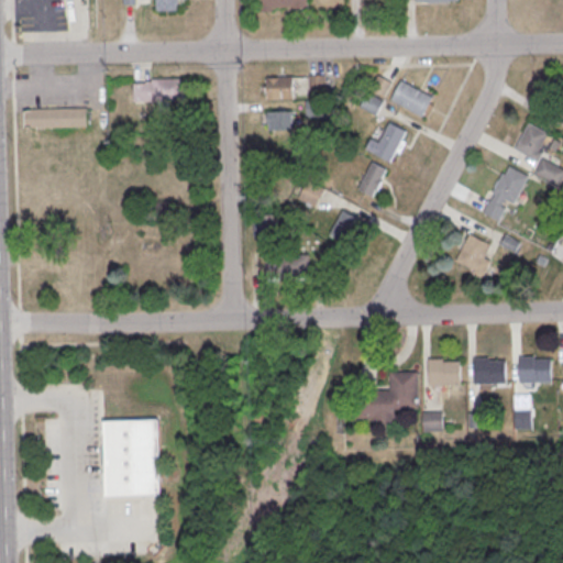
[(178,10),(178,0),(151,0),(151,10),(178,10)]
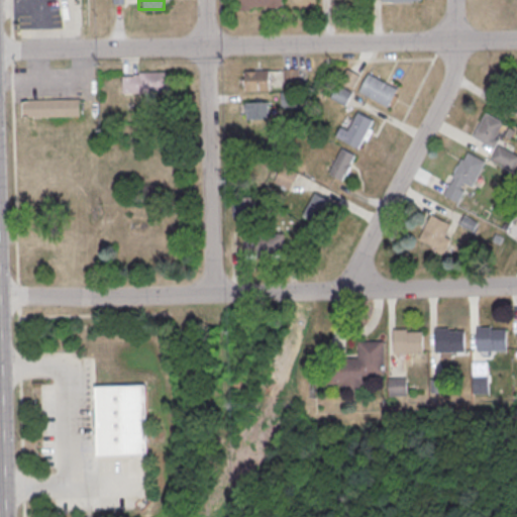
[(237,0),(283,0),(284,7),(270,8),(270,6),(250,6),(251,11),(237,11),(237,0)]
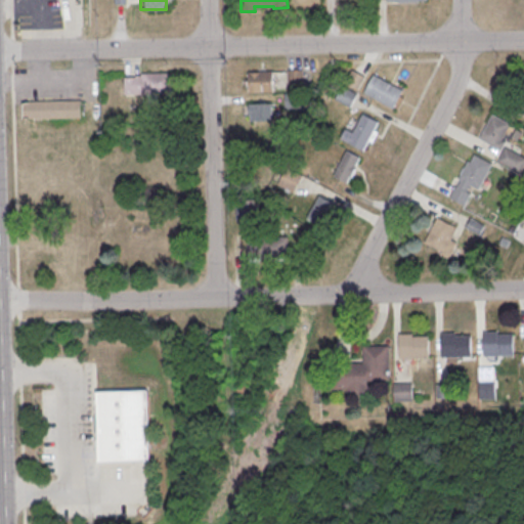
[(365,77),(359,90),(346,83),(353,70),(365,77)]
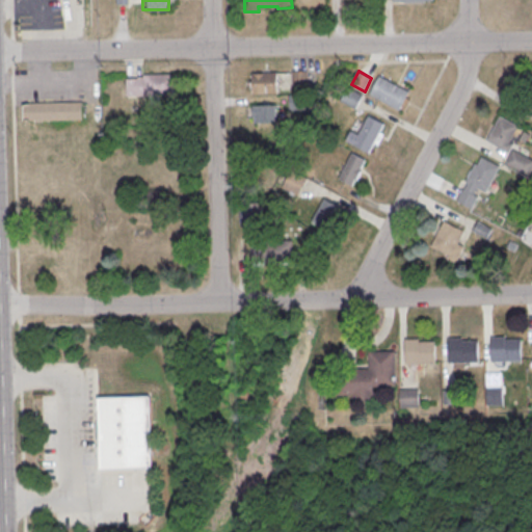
[(292,72),(308,72),(308,88),(293,89),(292,72)]
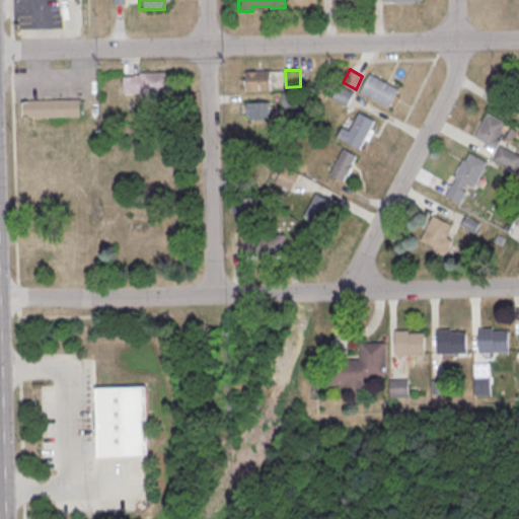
[(246,71),(271,71),(271,92),(247,92),(246,71)]
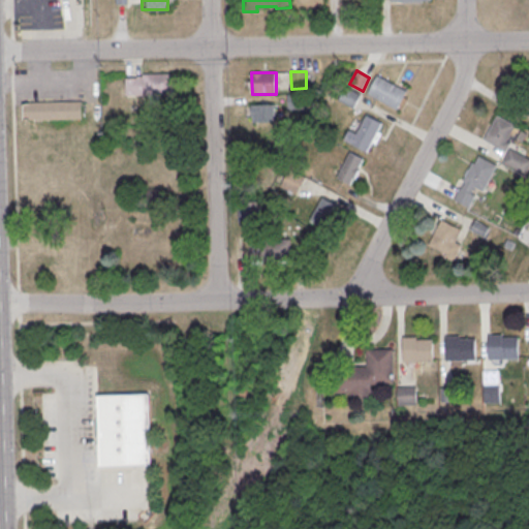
[(175,73),(176,95),(126,96),(126,79),(144,79),(144,74),(175,73)]
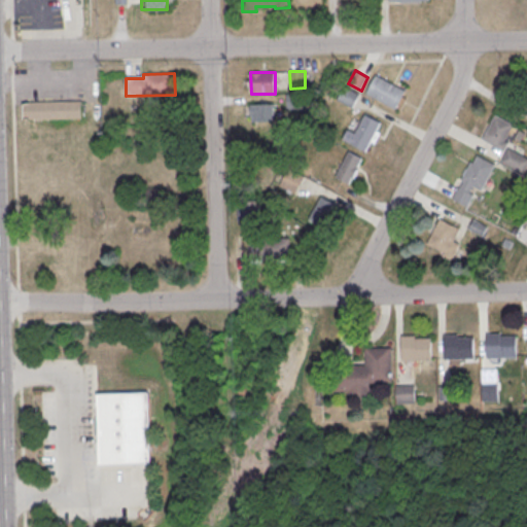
[(377,75),(366,94),(396,109),(407,91),(377,75)]
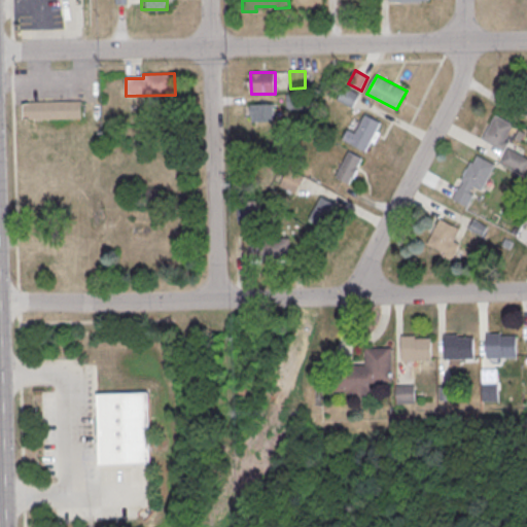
[(359,95),(352,108),(338,100),(344,86),(359,95)]
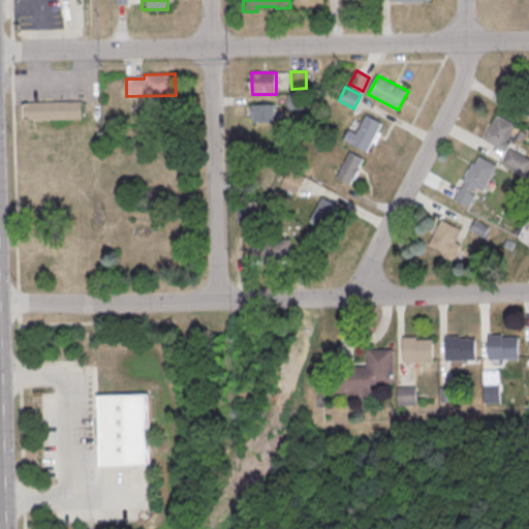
[(288,95),(306,94),(307,111),(289,111),(288,95)]
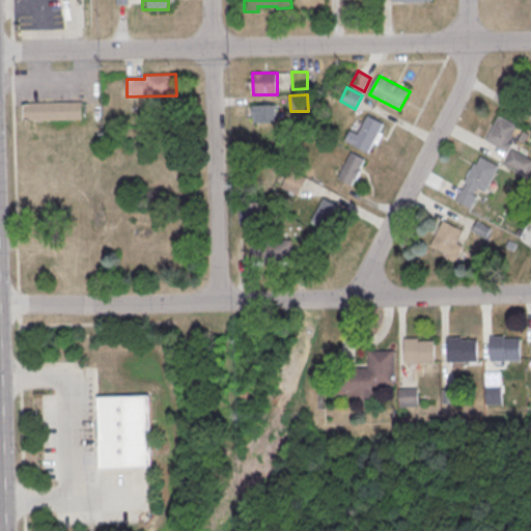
[(24,105),(30,103),(82,102),(83,119),(24,120),(24,105)]
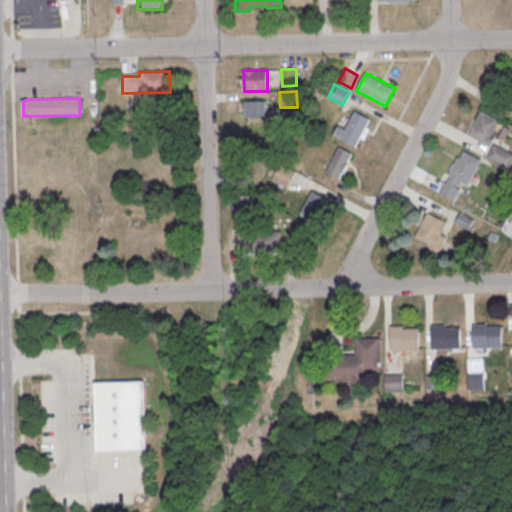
[(243,102),(266,101),(266,118),(243,119),(243,102)]
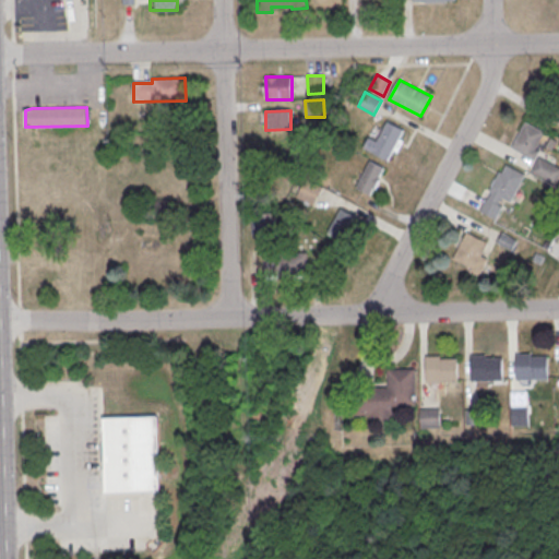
[(388,122),(404,130),(388,162),(364,149),(369,138),(377,142),(388,122)]
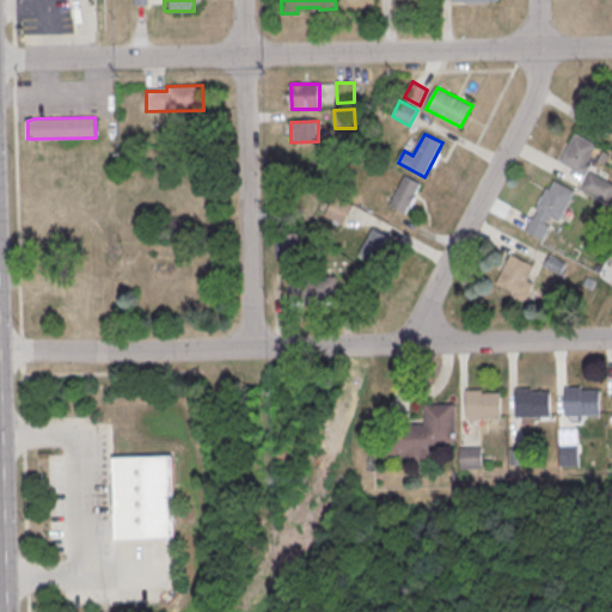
[(560,163),(575,134),(597,145),(586,164),(592,166),(586,177),(560,163)]
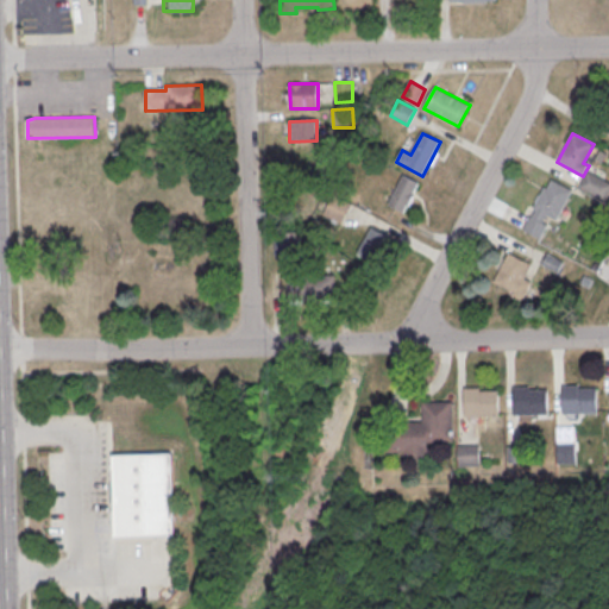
[(608,193),(608,182),(588,171),(579,186),(606,200),(608,193)]
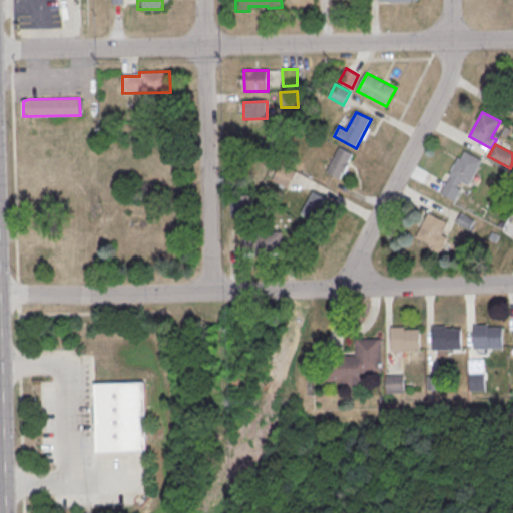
[(340,147),(326,173),(339,179),(353,154),(340,147)]
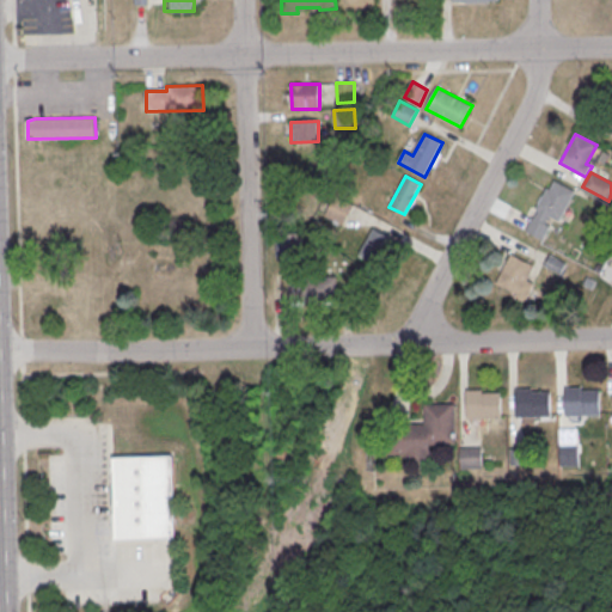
[(555,181),(576,191),(561,222),(549,216),(545,225),(551,227),(544,242),(526,232),(533,218),(534,219),(538,212),(536,210),(546,188),(550,189),(555,181)]
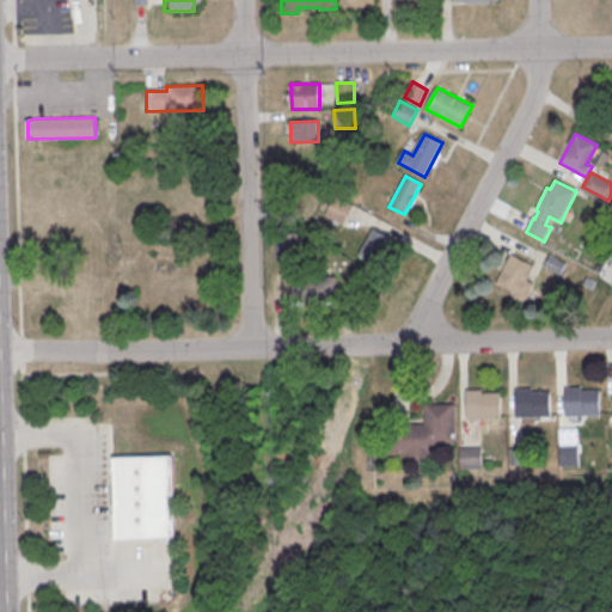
[(325,215),(335,196),(354,206),(343,226),(325,215)]
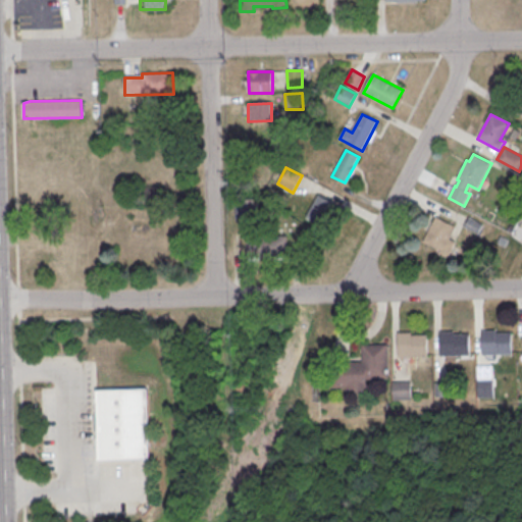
[(306,218),(324,226),(334,202),(317,195),(306,218)]
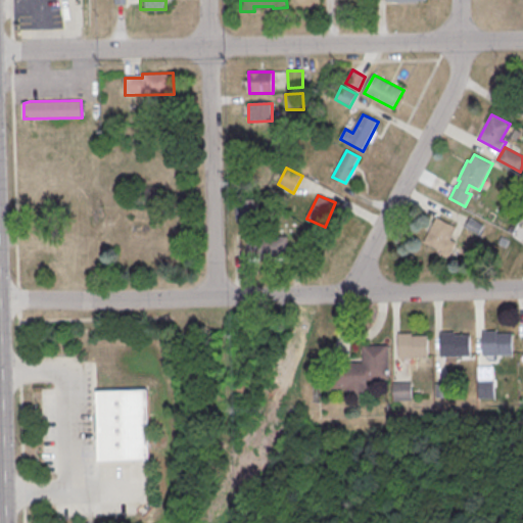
[(236,200),(257,200),(258,220),(236,221),(236,200)]
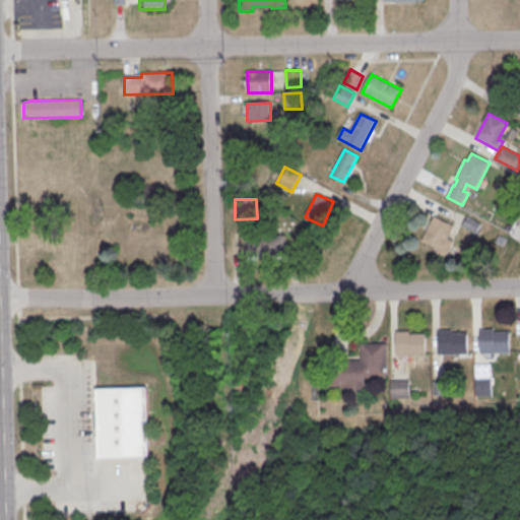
[(421,242),(434,216),(454,226),(448,239),(454,242),(446,258),(438,253),(439,250),(421,242)]
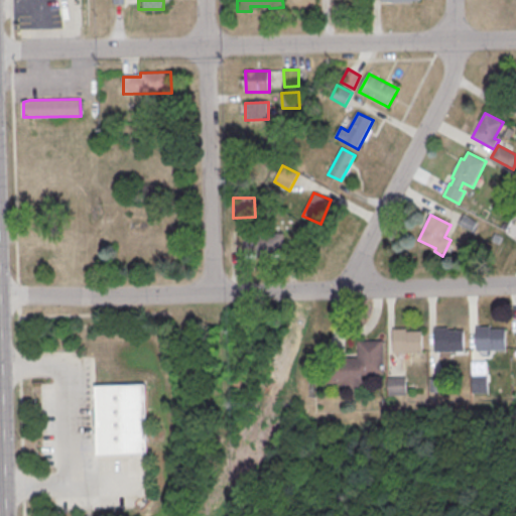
[(243,235),(284,234),(285,254),(244,256),(243,235)]
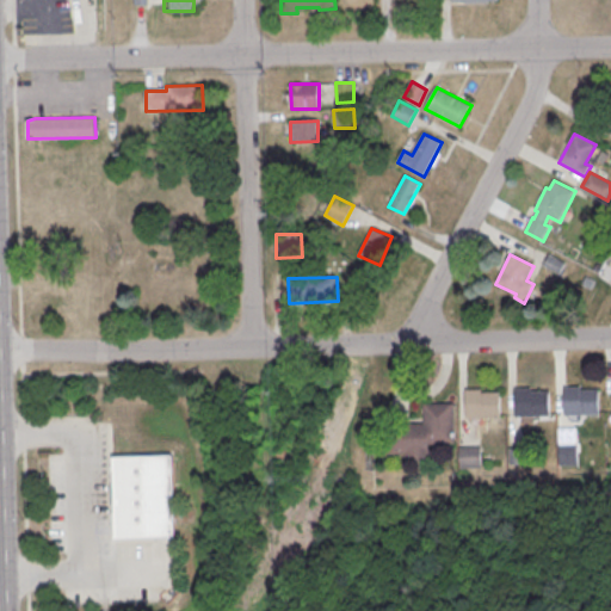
[(565,387),(565,417),(600,415),(599,389),(581,390),(581,387),(565,387)]
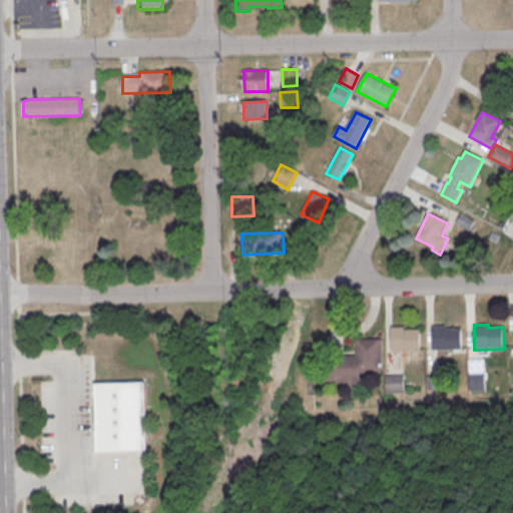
[(391,327),(391,352),(421,351),(420,329),(405,330),(405,327),(391,327)]
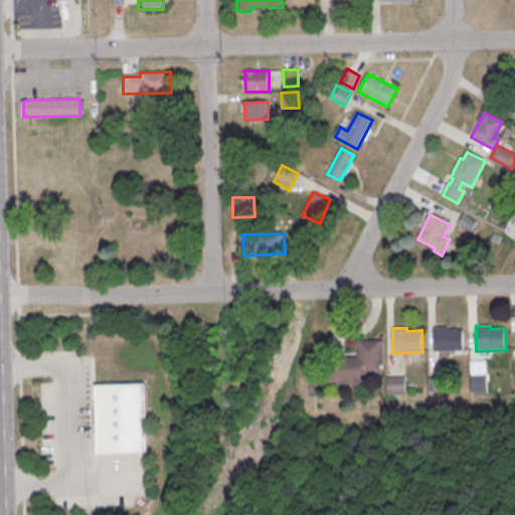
[(435,328),(435,352),(465,352),(464,330),(449,330),(449,328),(435,328)]
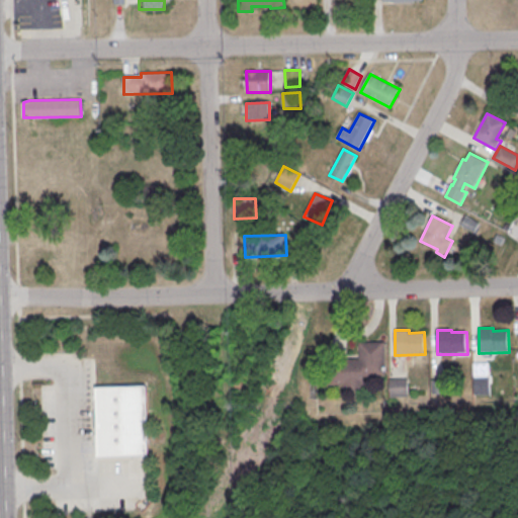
[(324,360),(360,359),(359,343),(385,342),(386,376),(364,377),(365,391),(344,392),(344,385),(325,386),(324,360)]
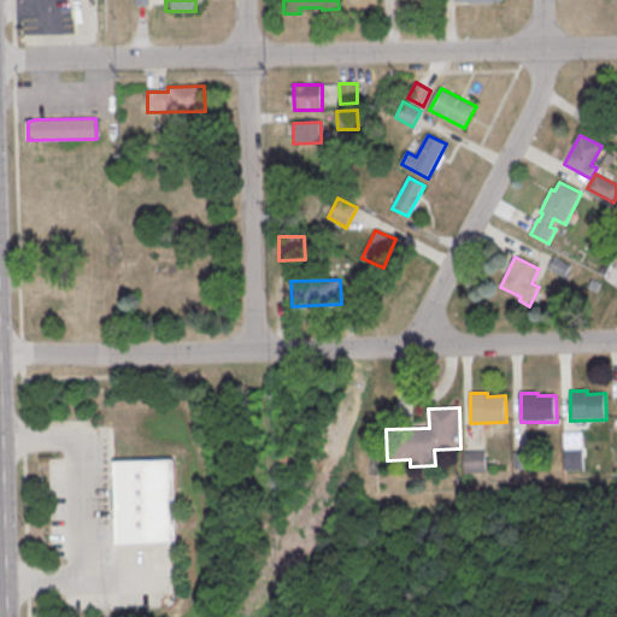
[(564,451),(583,450),(583,471),(565,471),(564,451)]
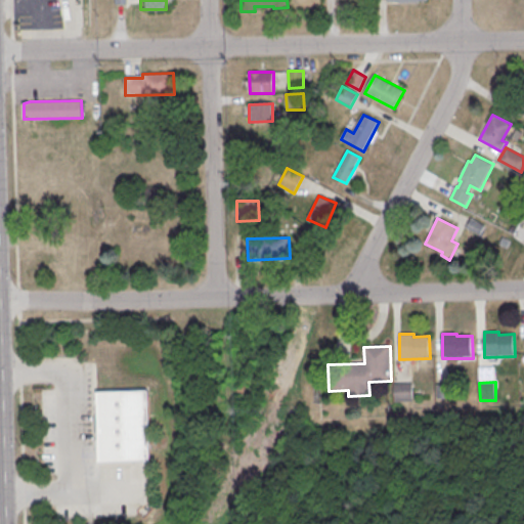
[(394,384),(413,384),(413,402),(395,402),(394,384)]
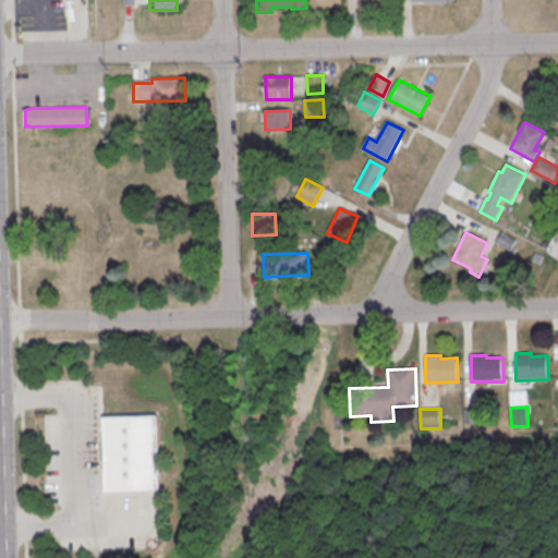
[(157,416),(102,417),(105,492),(159,490),(157,416)]
